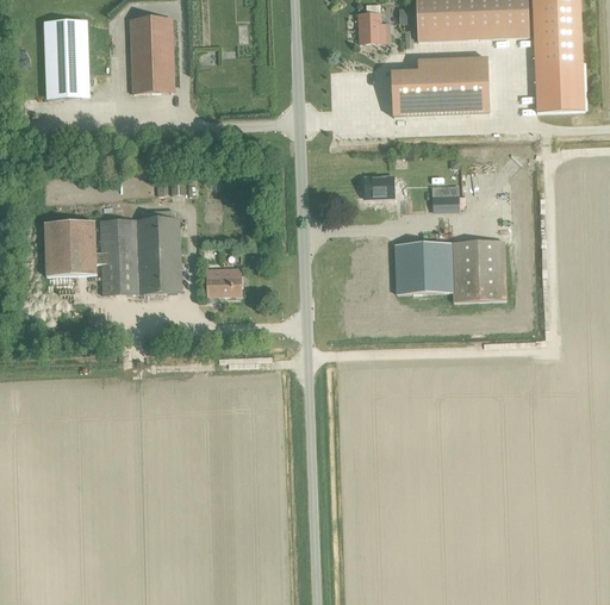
[(416,47),(528,43),(526,0),(415,0),(416,47)]
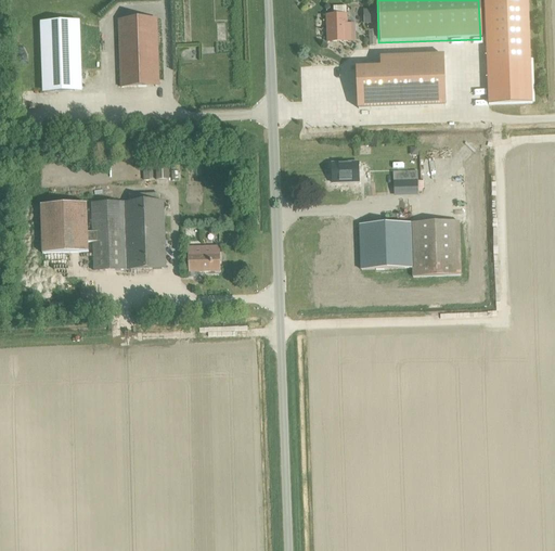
[(483,0),(489,101),(532,100),(528,0),(483,0)]
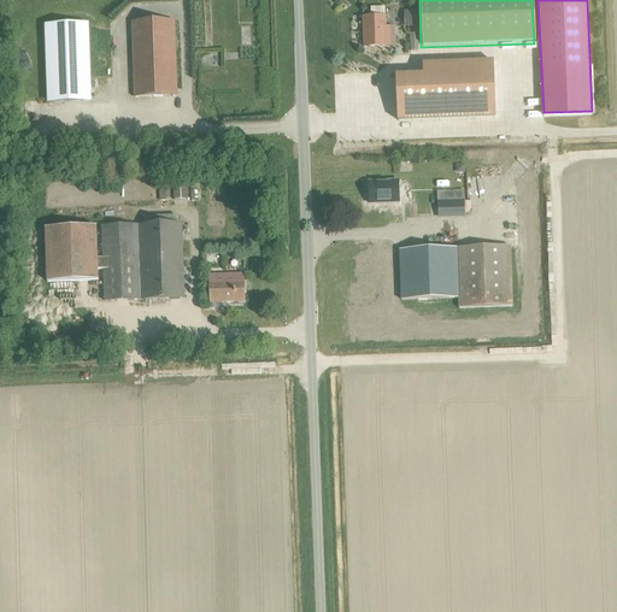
[(364,42),(386,42),(385,12),(363,13),(364,42)]
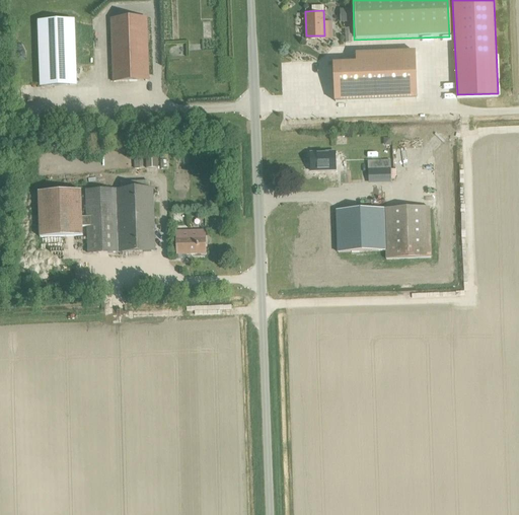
[(149,77),(147,14),(110,15),(113,78),(149,77)]
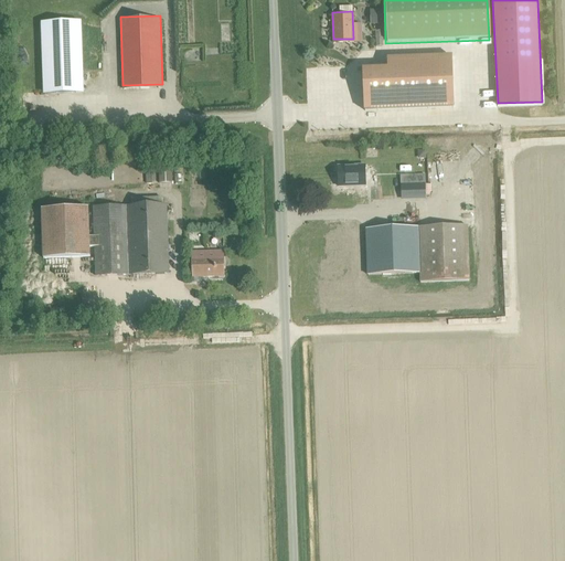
[(43,88),(83,87),(81,18),(41,20),(43,88)]
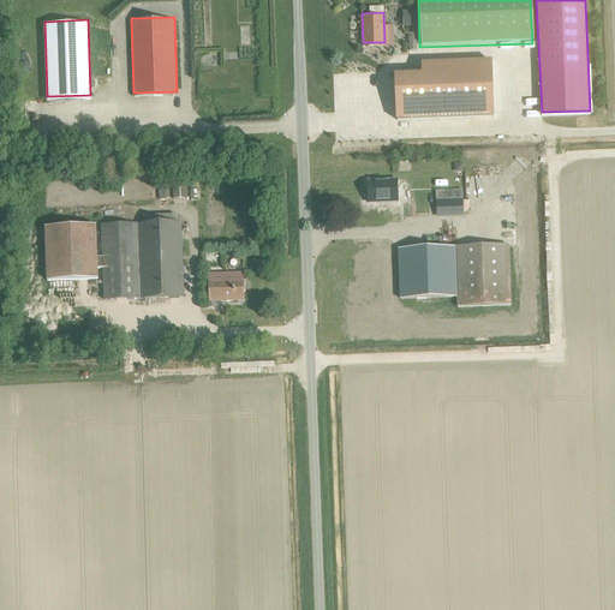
[(395,71),(396,117),(494,113),(491,57),(422,59),(423,70),(395,71)]
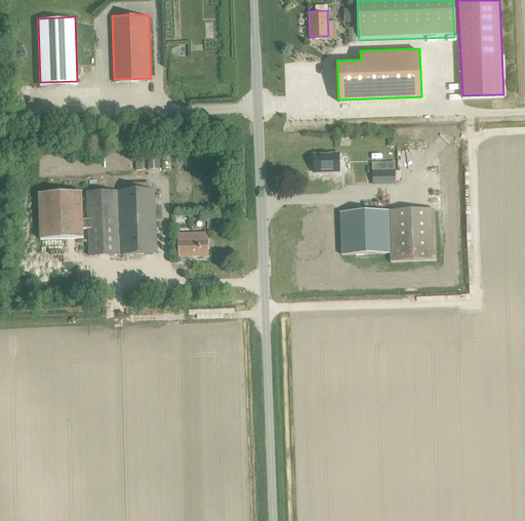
[(309,88),(306,96),(314,99),(317,91),(309,88)]
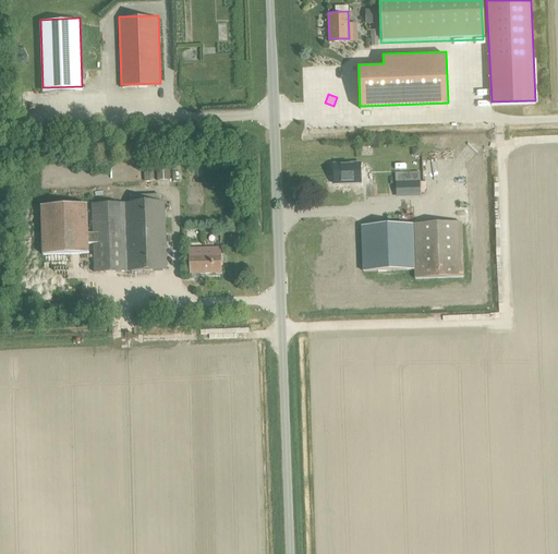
[(157,178),(169,177),(169,159),(156,159),(157,178)]
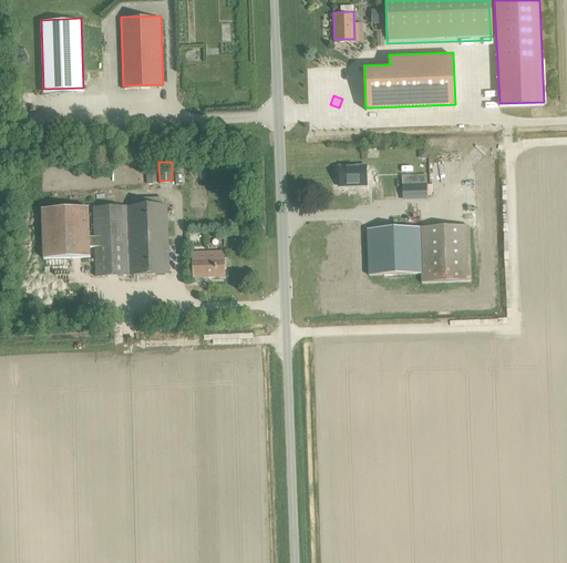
[(339,184),(367,183),(366,162),(339,163),(339,184)]
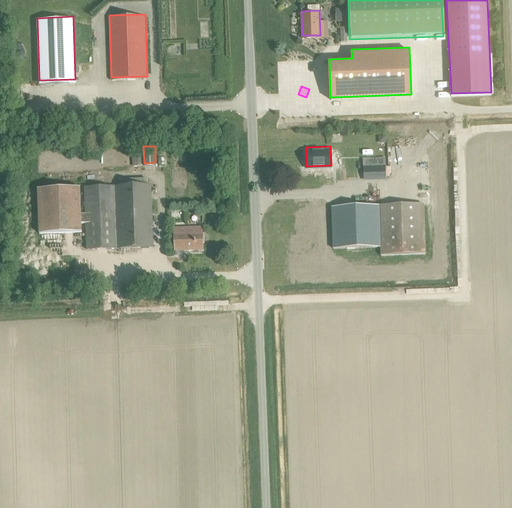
[(363,176),(385,175),(385,163),(363,163),(363,176)]
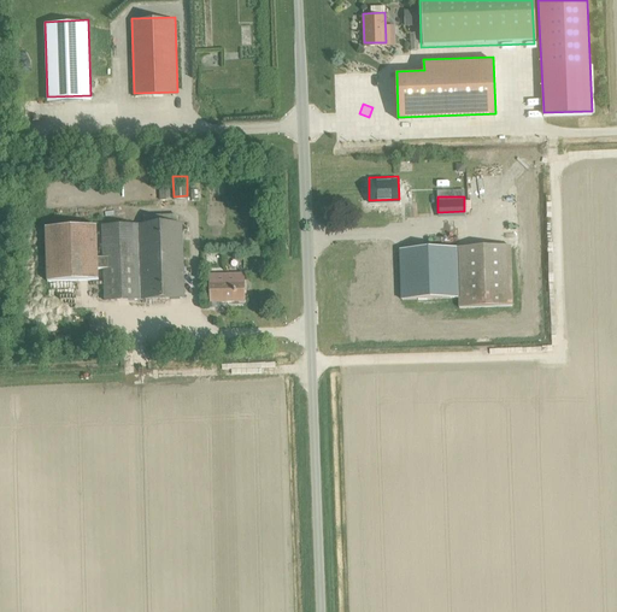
[(139,221),(141,295),(184,294),(182,219),(139,221)]
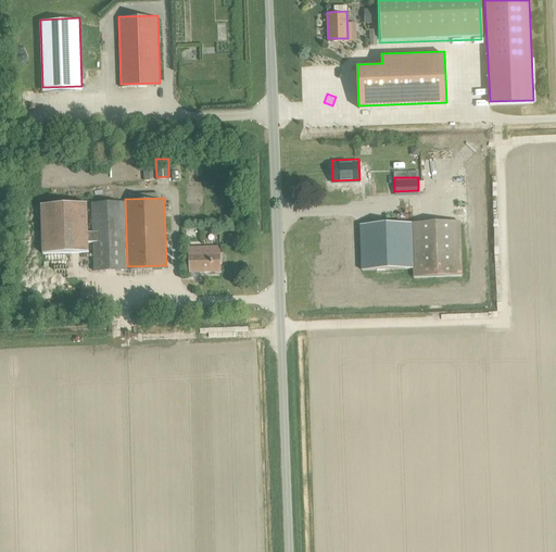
[(91,200),(92,229),(87,229),(88,239),(93,239),(93,267),(127,266),(125,199),(91,200)]
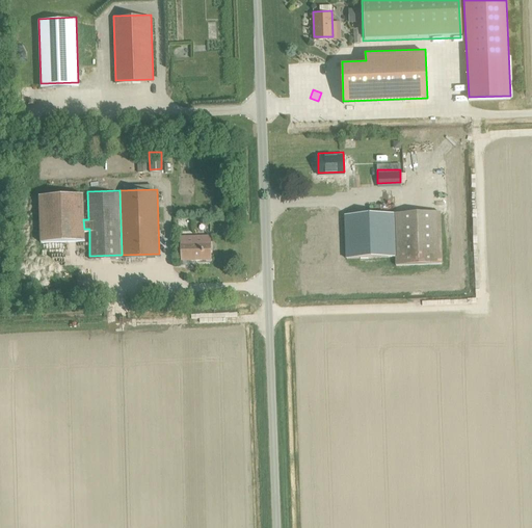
[(38,193),(41,239),(84,238),(84,229),(83,219),(83,191),(38,193)]
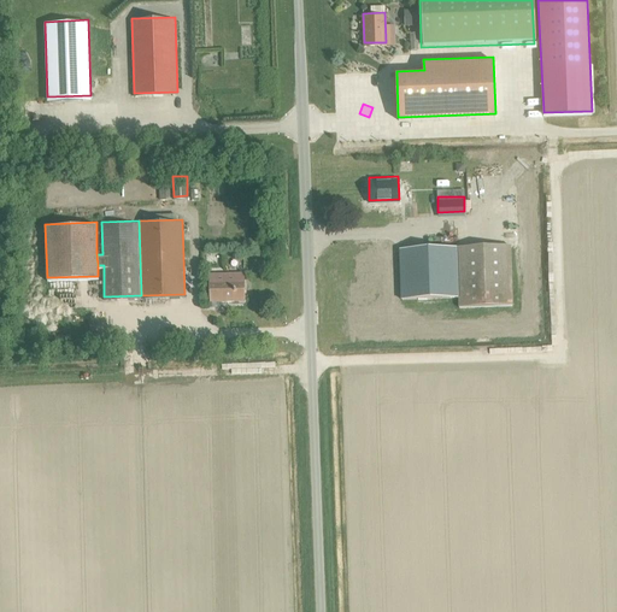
[(457,243),(458,294),(459,304),(512,302),(510,242),(457,243)]
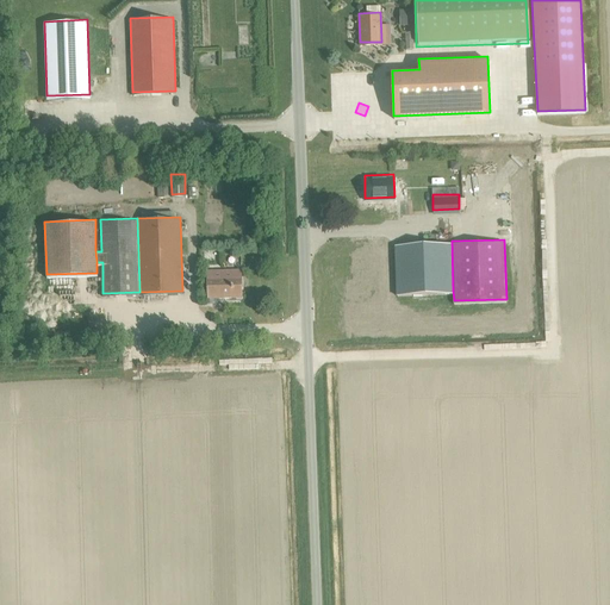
[(452,241),(396,243),(397,293),(453,291),(452,241)]
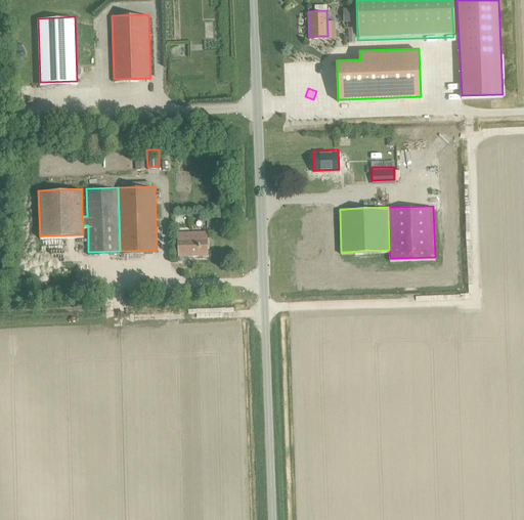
[(178,253),(208,253),(207,229),(177,230),(178,253)]
